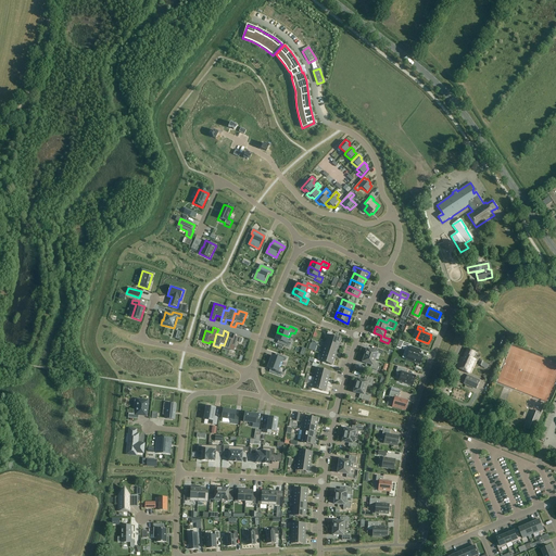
[(326,341),(339,345),(340,343),(341,339),(337,338),(331,336),(332,333),(328,331),(327,335),(328,335),(326,341)]
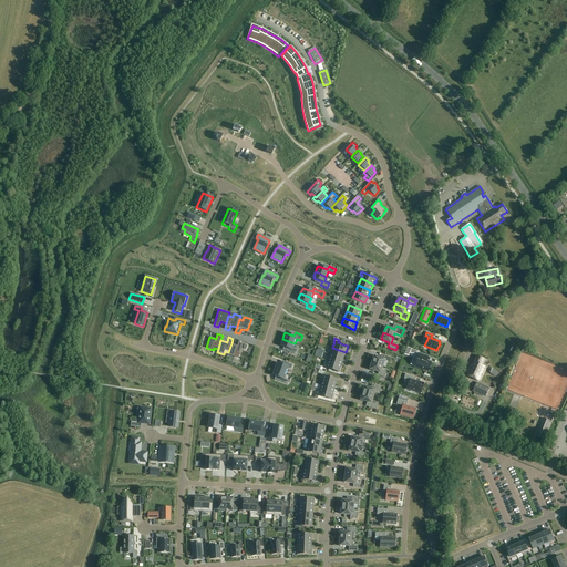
[(281,343),(280,346),(289,349),(288,352),(295,354),(297,349),(294,348),(295,343),(282,339),(282,340),(281,340),(280,343),(281,343)]
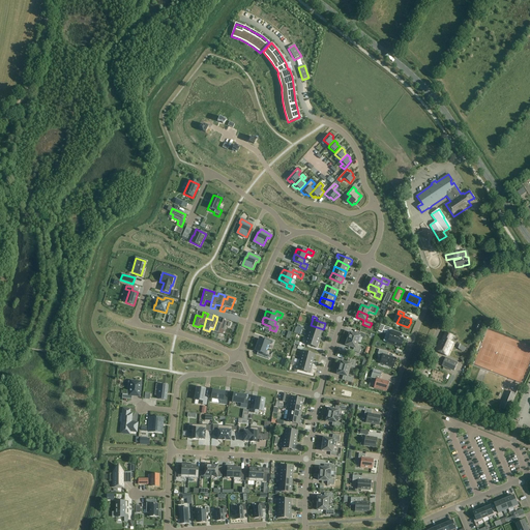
[(213,329),(212,332),(223,335),(228,320),(224,318),(222,323),(216,321),(213,329)]
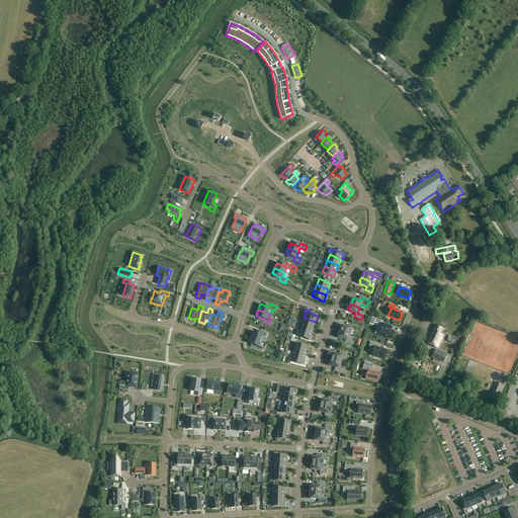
[(304,318),(301,324),(314,328),(316,322),(304,318)]
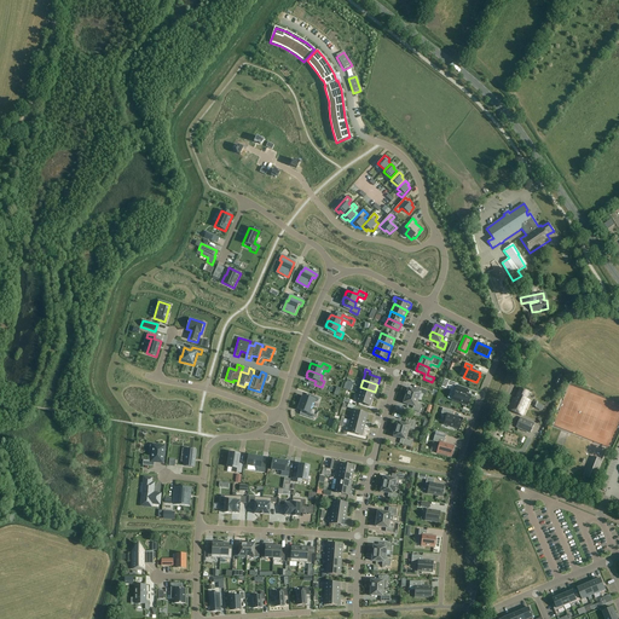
[(452,400),(467,406),(470,395),(464,393),(466,388),(457,386),(452,400)]
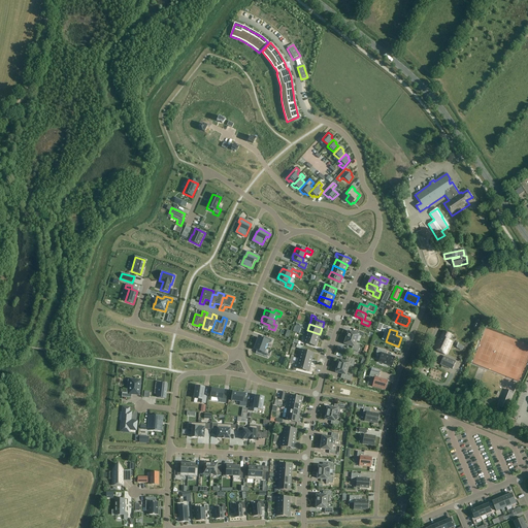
[(307,330),(305,336),(318,340),(320,334),(307,330)]
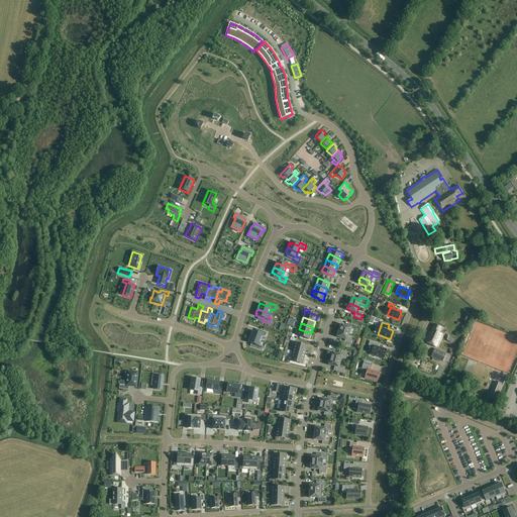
[(341,325),(339,331),(348,334),(350,328),(355,330),(356,327),(350,324),(349,327),(341,325)]
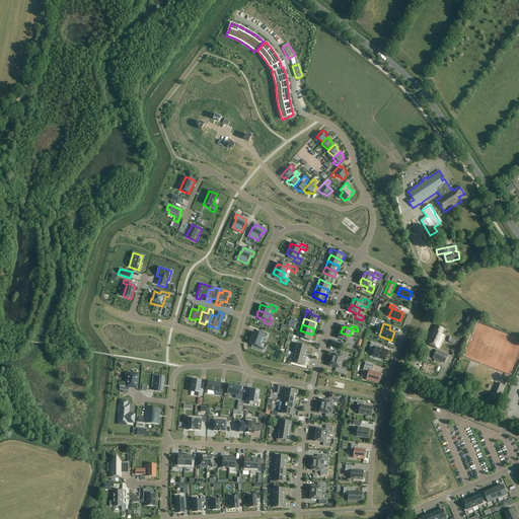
[(444,336),(441,335),(443,328),(436,325),(432,335),(430,334),(426,344),(438,349),(444,336)]
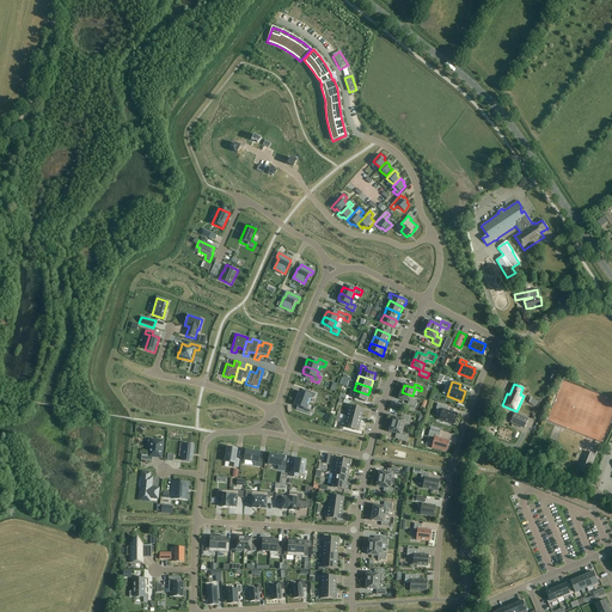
[(354,390),(352,397),(366,402),(368,395),(354,390)]
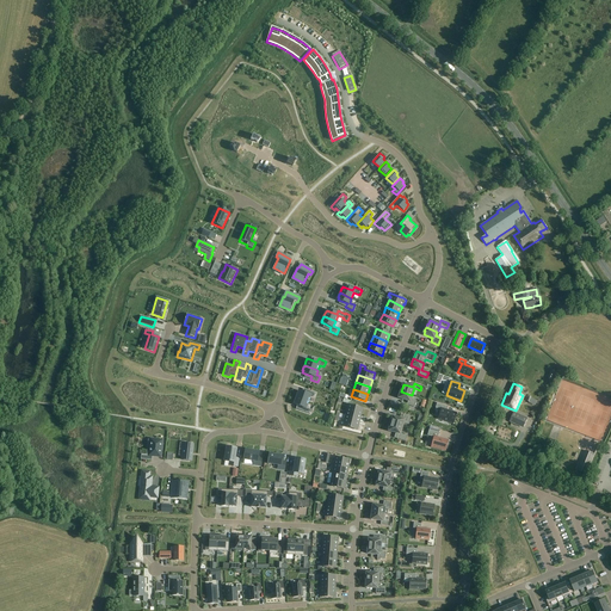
[(298,390),(296,397),(309,402),(312,396),(314,397),(315,394),(310,392),(309,394),(298,390)]
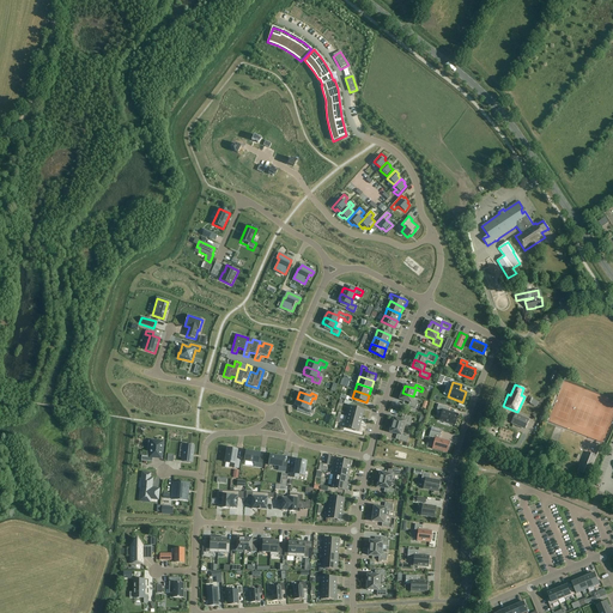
[(413,396),(402,393),(400,399),(410,402),(408,406),(416,408),(418,402),(412,400),(413,396)]
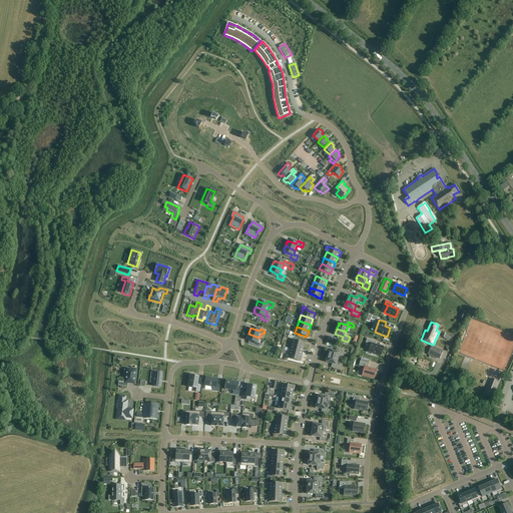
[(248,334),(246,340),(255,343),(254,346),(260,348),(261,345),(258,343),(260,338),(248,334)]
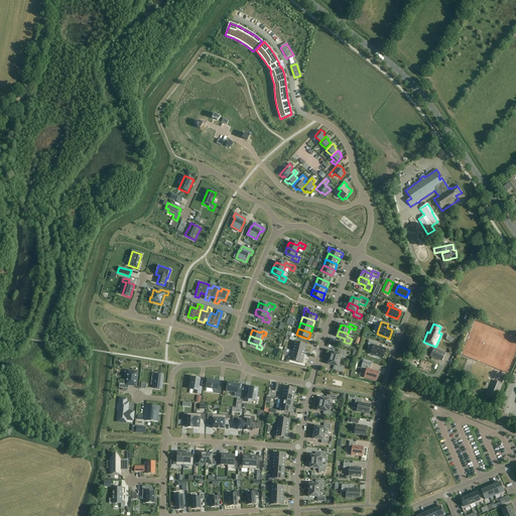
[(369,341),(368,344),(373,345),(370,354),(383,358),(386,349),(377,346),(378,343),(369,341)]
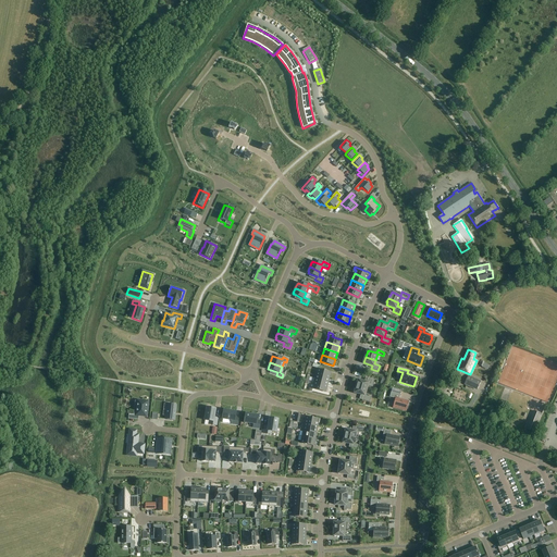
[(318,369),(316,375),(329,379),(331,372),(318,369)]
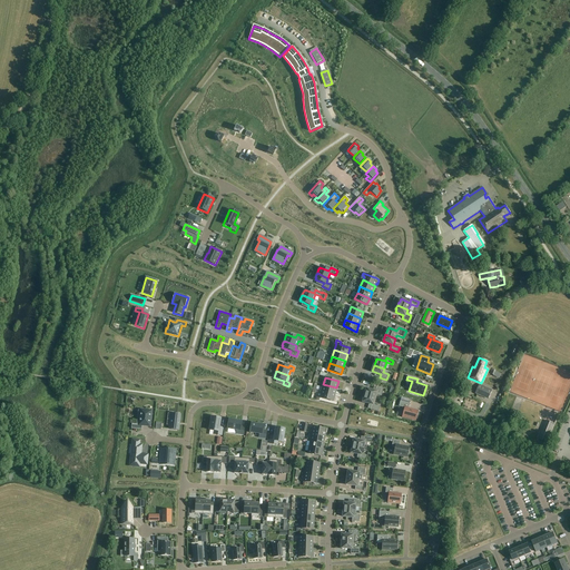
[(322,391),(335,395),(336,387),(323,384),(323,387),(322,391)]
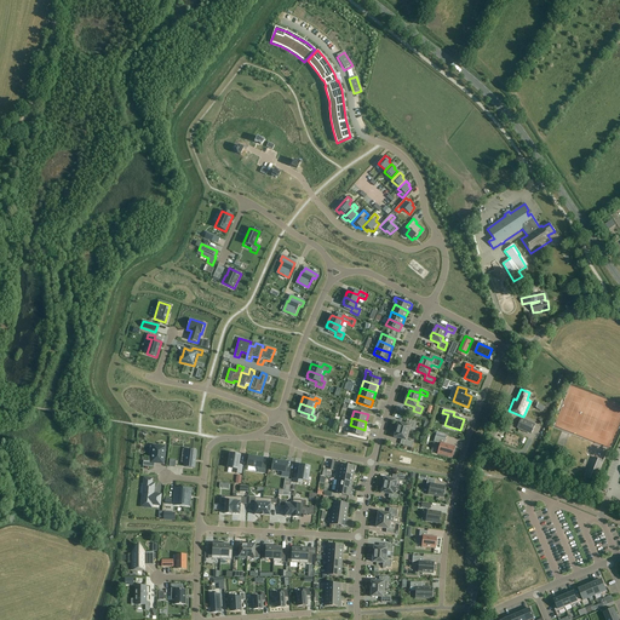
[(521,418),(517,428),(530,435),(535,424),(521,418)]
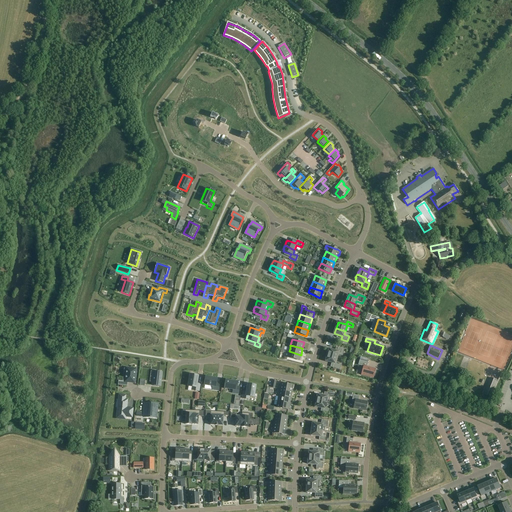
[(327,352),(326,355),(337,358),(338,355),(342,356),(344,349),(338,347),(337,351),(329,349),(328,352),(327,352)]
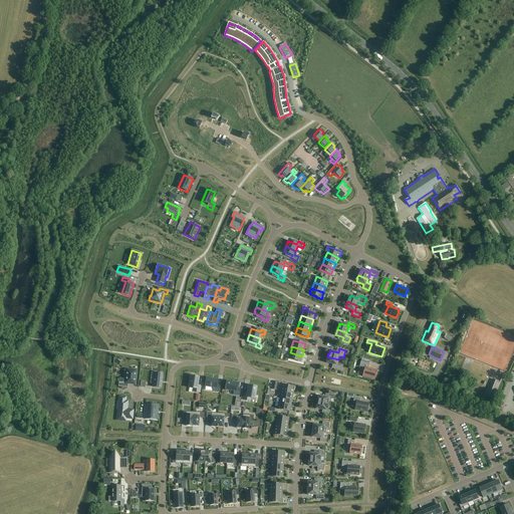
[(302,356),(290,352),(288,358),(300,362),(302,356)]
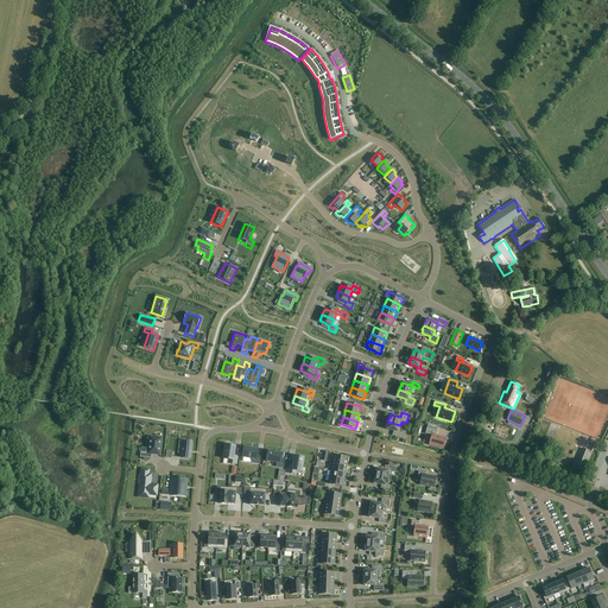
[(400,425),(387,422),(387,425),(386,429),(397,432),(394,437),(404,439),(405,434),(398,432),(400,425)]
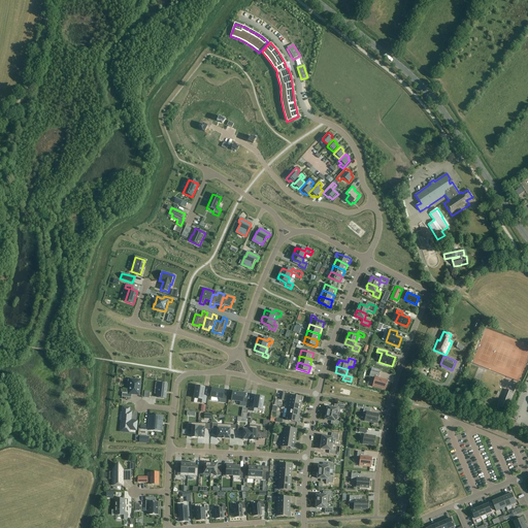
[(370,372),(369,376),(374,377),(372,386),(385,390),(385,388),(386,389),(388,383),(387,383),(387,381),(378,378),(380,374),(370,372)]
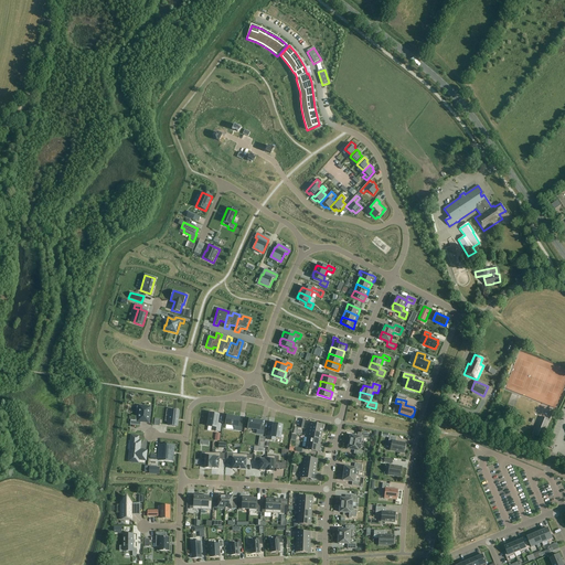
[(137,412),(139,413),(138,420),(130,420),(130,425),(140,426),(141,422),(148,423),(150,407),(139,406),(139,407),(137,407),(137,412)]
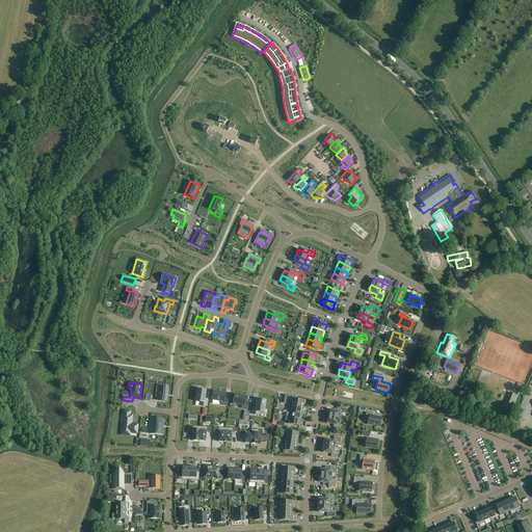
[(168,389),(159,388),(157,401),(167,402),(168,389)]
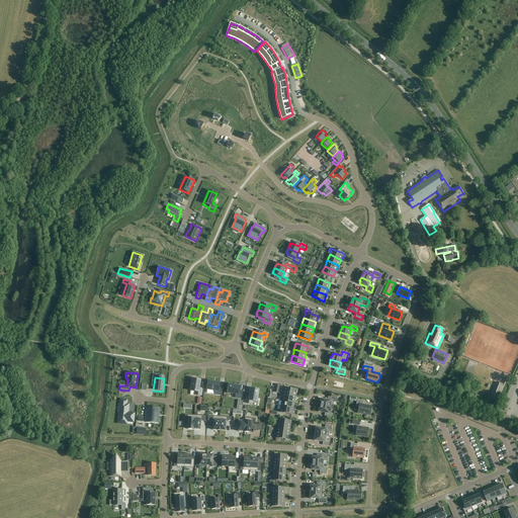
[(191,378),(189,392),(198,393),(197,396),(201,397),(203,390),(199,389),(201,380),(191,378)]
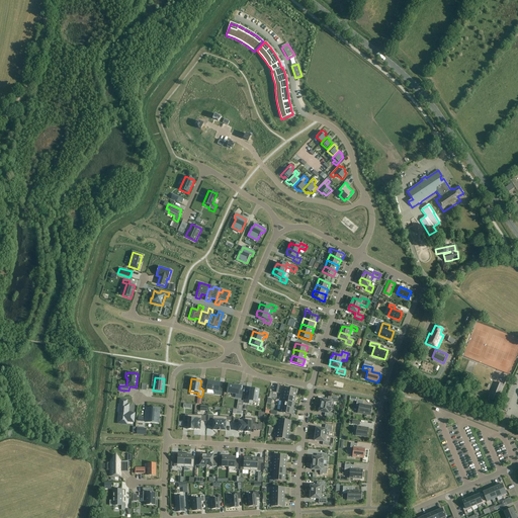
[(207,381),(206,391),(214,392),(214,395),(221,396),(223,387),(220,387),(221,383),(207,381)]
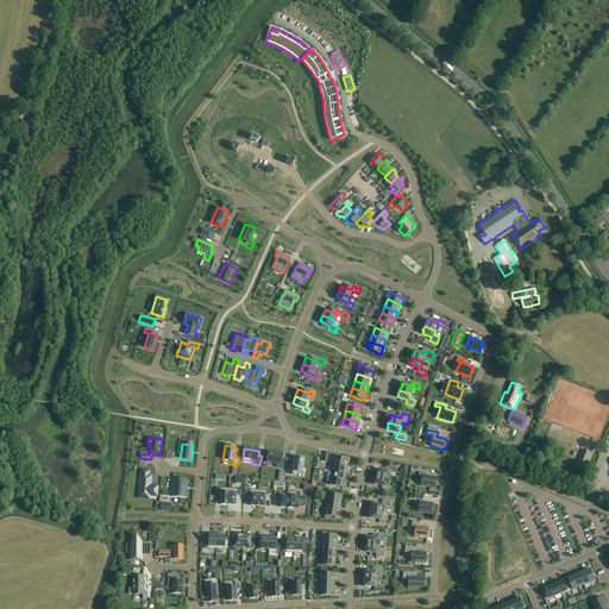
[(583,450),(576,469),(581,471),(578,476),(583,477),(592,453),(583,450)]
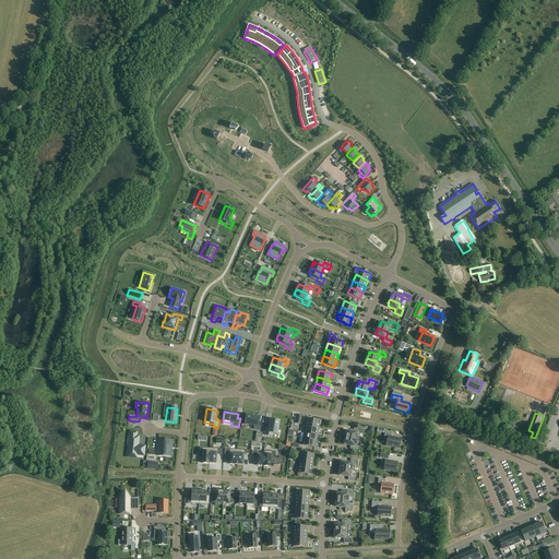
[(246,415),(245,425),(254,426),(253,429),(261,431),(262,423),(259,421),(260,417),(246,415)]
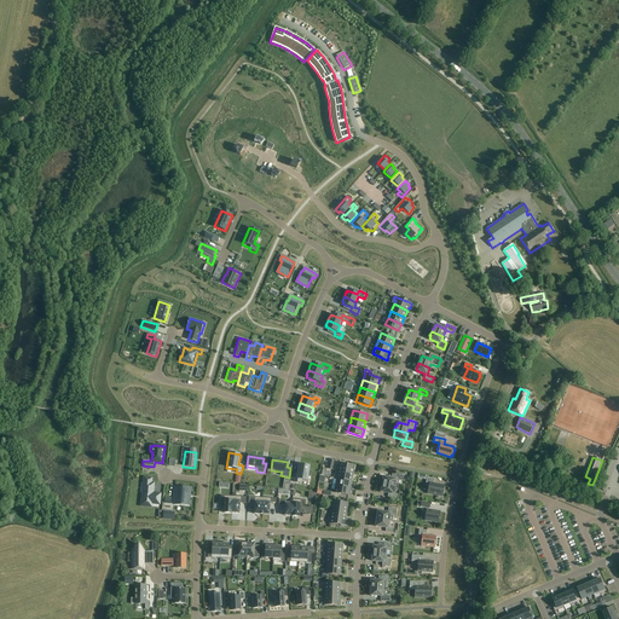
[(340,463),(339,470),(353,474),(353,470),(354,470),(356,466),(351,466),(340,463)]
